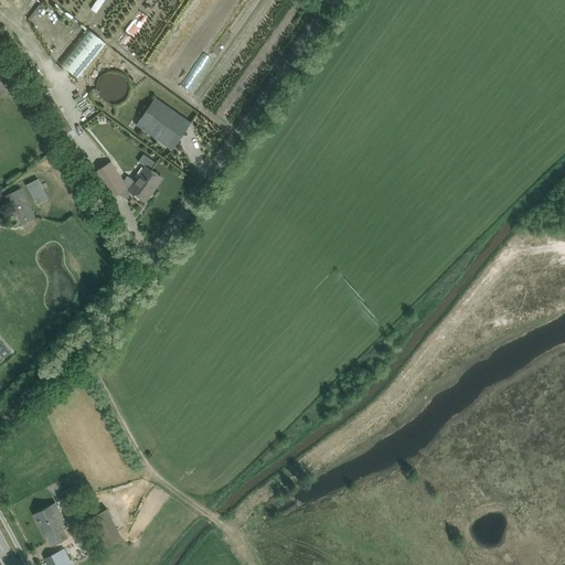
[(87,29),(59,63),(77,78),(106,44),(87,29)]
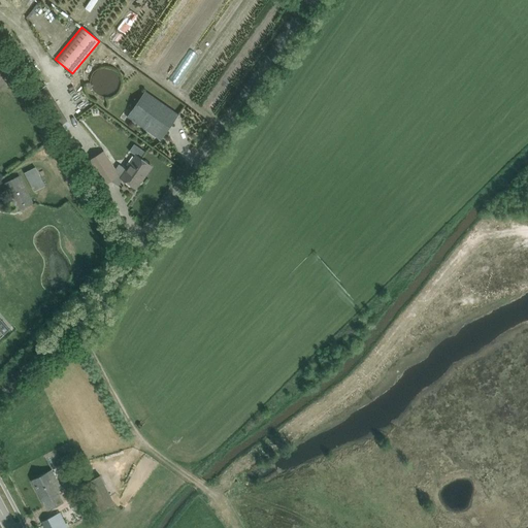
[(91,84),(94,77),(79,72),(77,78),(91,84)]
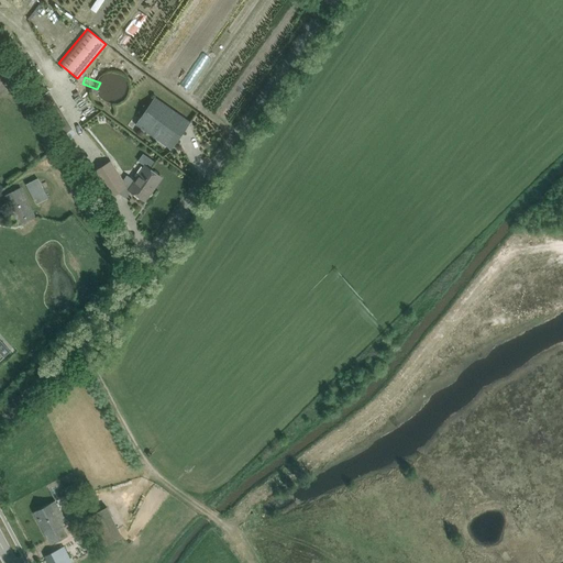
[(172,150),(190,122),(154,97),(135,124),(172,150)]
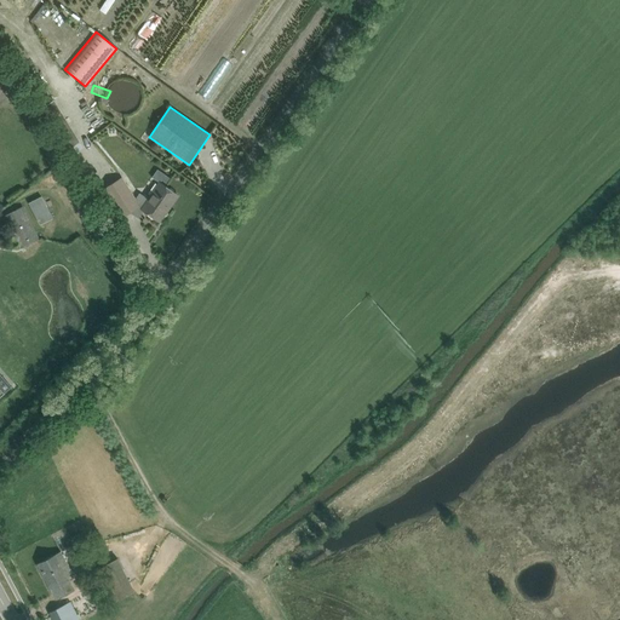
[(0,151),(0,177),(17,166),(5,148),(0,151)]
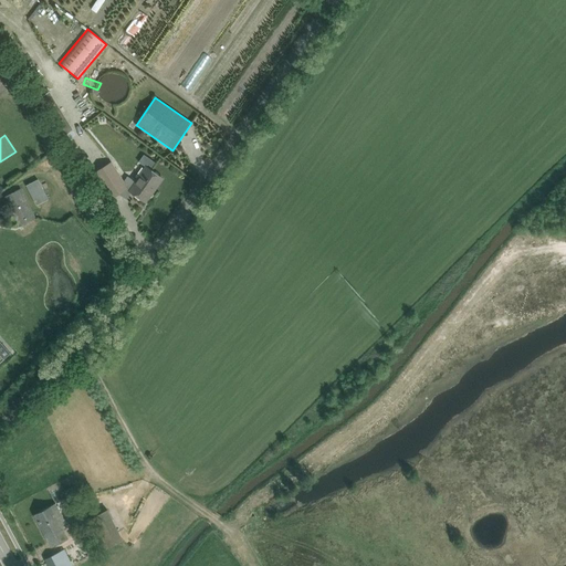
[(46,155),(40,160),(52,175),(59,169),(46,155)]
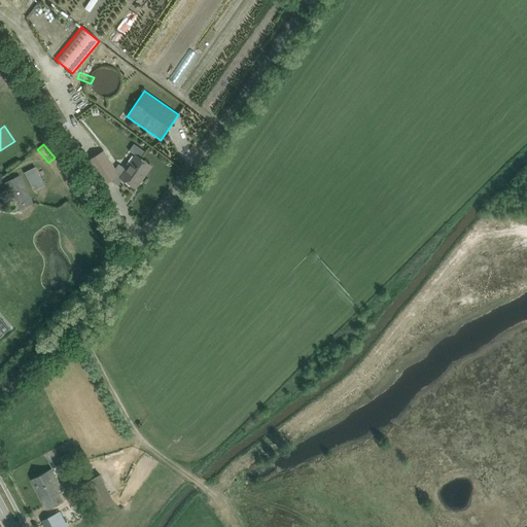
[(118,175),(111,179),(118,184),(123,179),(136,188),(141,180),(139,178),(149,165),(140,159),(136,155),(127,169),(119,164),(115,169),(118,175)]
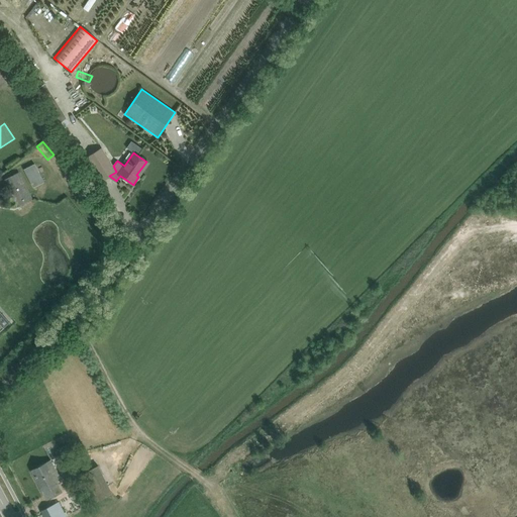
[(34,164),(23,169),(24,170),(33,188),(44,182),(34,164)]
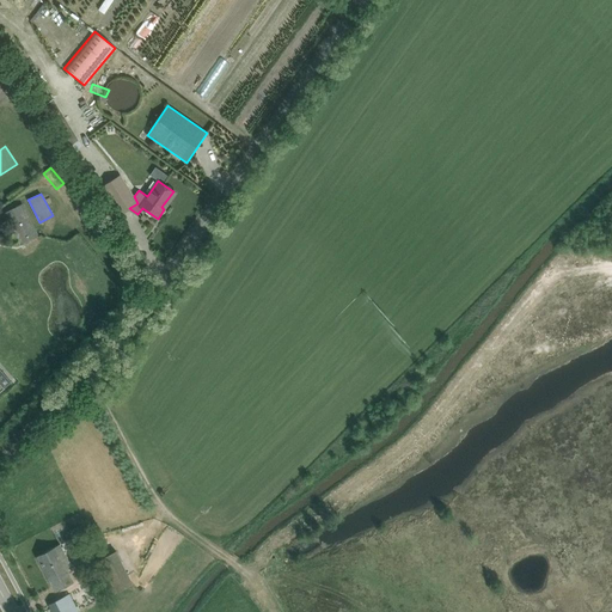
[(20,245),(38,236),(23,203),(4,213),(20,245)]
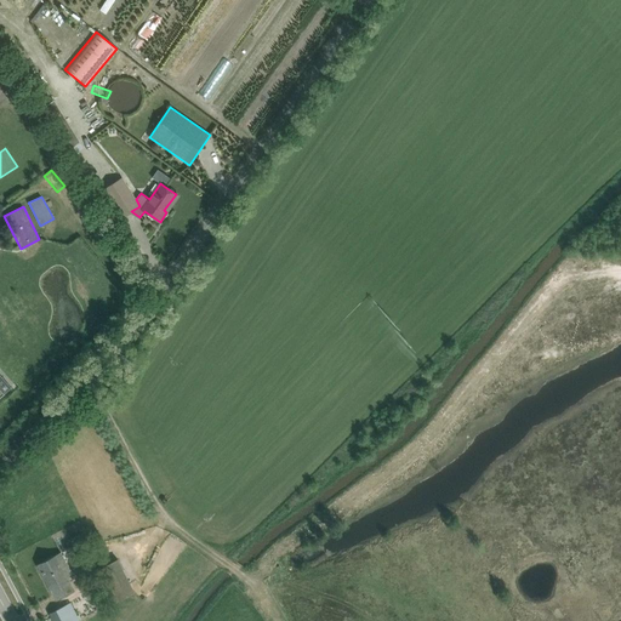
[(56,600),(67,594),(74,591),(67,576),(72,574),(66,563),(61,552),(38,564),(56,600)]
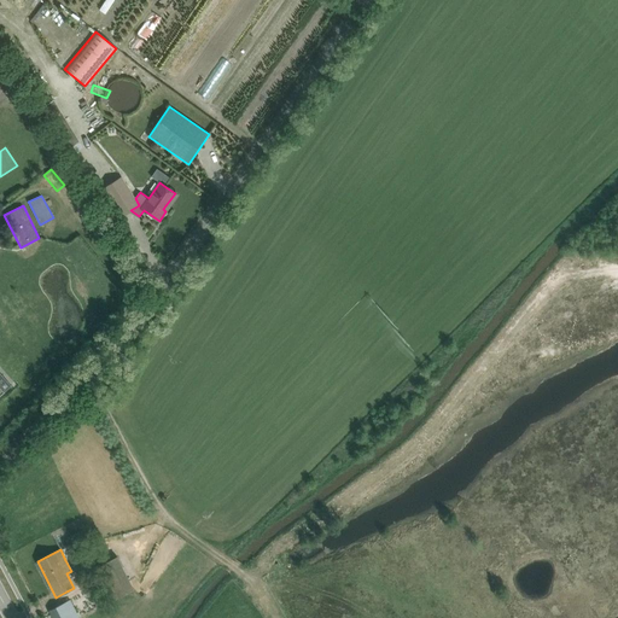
[(109,601),(134,589),(117,555),(93,570),(109,601)]
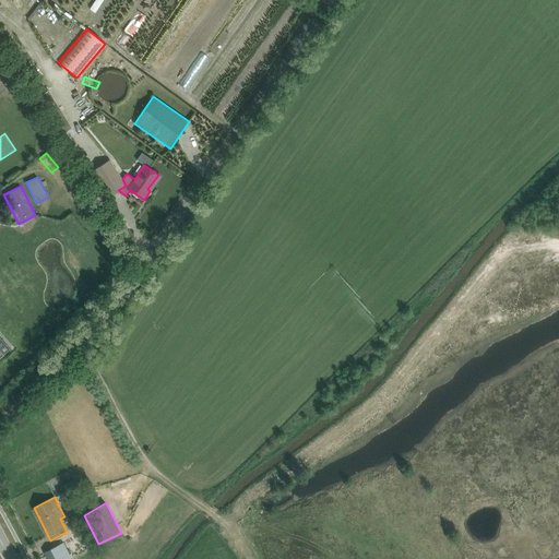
[(72,558),(64,542),(56,546),(44,551),(47,558),(72,558)]
